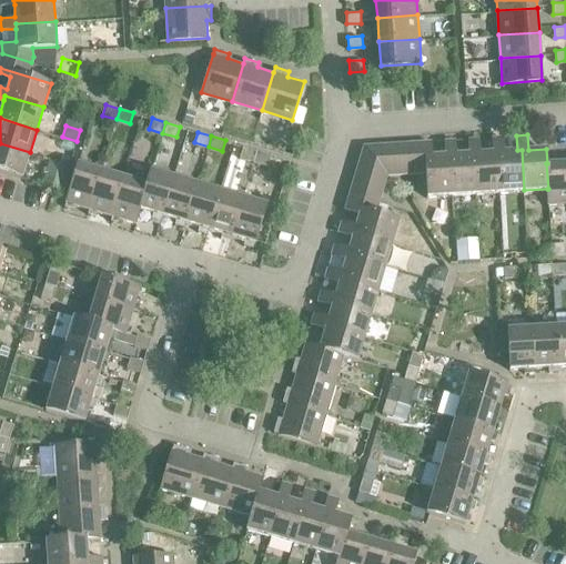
[(499,191),(524,190),(522,150),(517,150),(504,151),(503,136),(492,137),(493,152),(497,151),(499,191)]
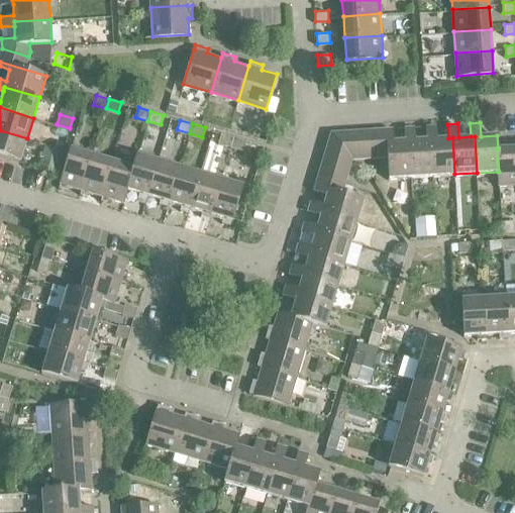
[(433,176),(454,174),(452,137),(448,138),(437,138),(436,125),(426,125),(427,139),(431,139),(433,176)]
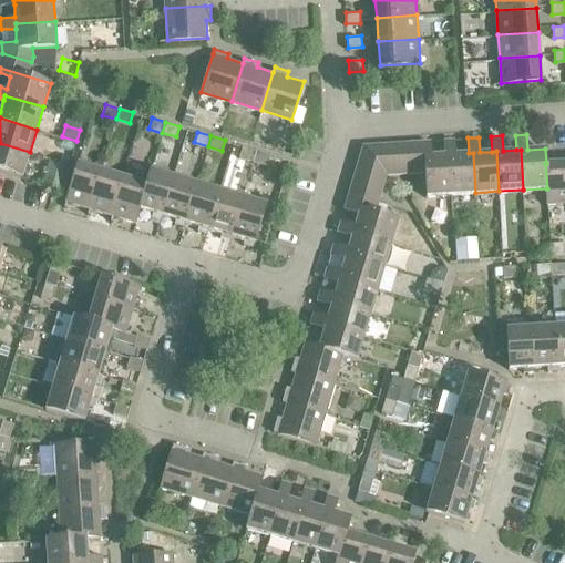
[(451,194),(475,193),(473,153),(469,153),(455,153),(454,139),(443,140),(444,154),(449,154),(451,194)]
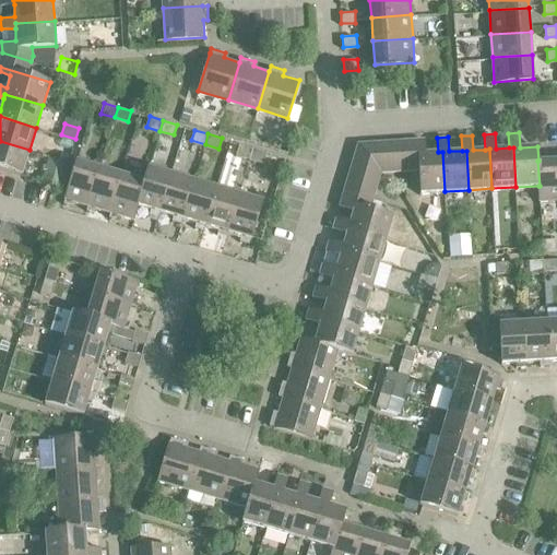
[(421,192),(445,191),(442,152),(438,152),(426,153),(425,138),(404,140),(405,169),(419,169),(421,192)]
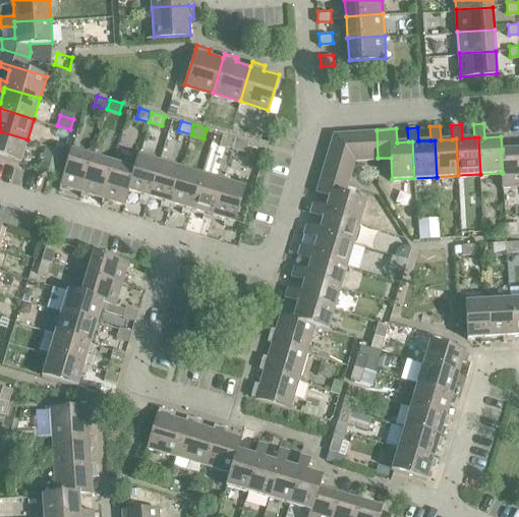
[(354,160),(366,159),(364,130),(352,131),(354,160)]
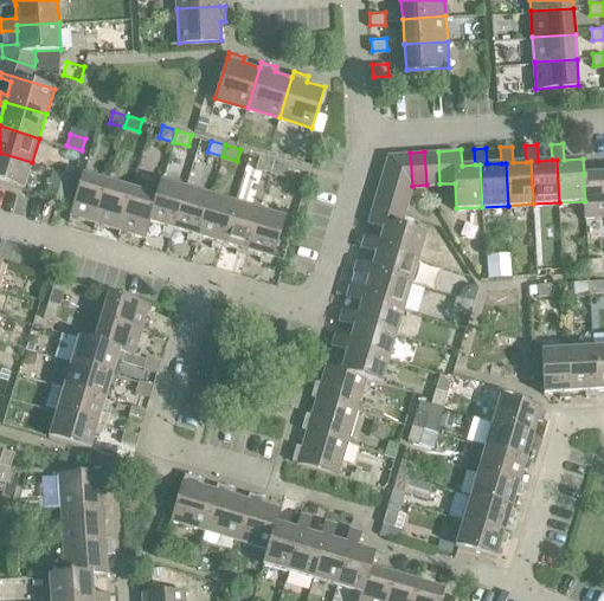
[(426,185),(439,183),(438,152),(424,152),(426,185)]
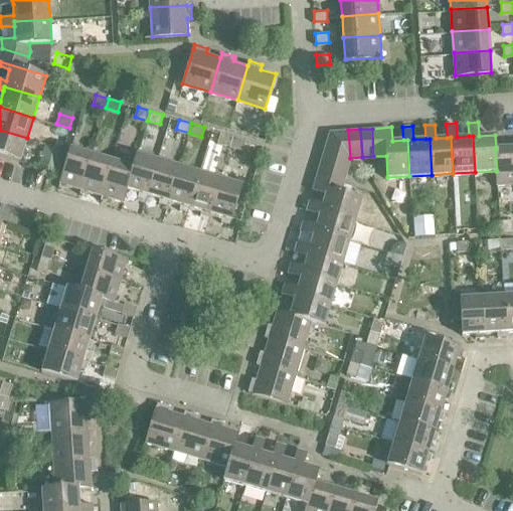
[(0,130),(0,153),(21,160),(27,138),(0,130)]
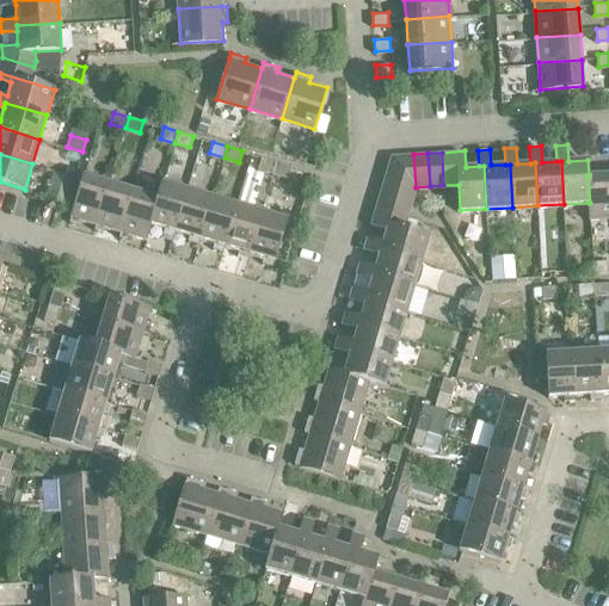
[(386,178),(416,187),(413,154),(392,155),(386,178)]
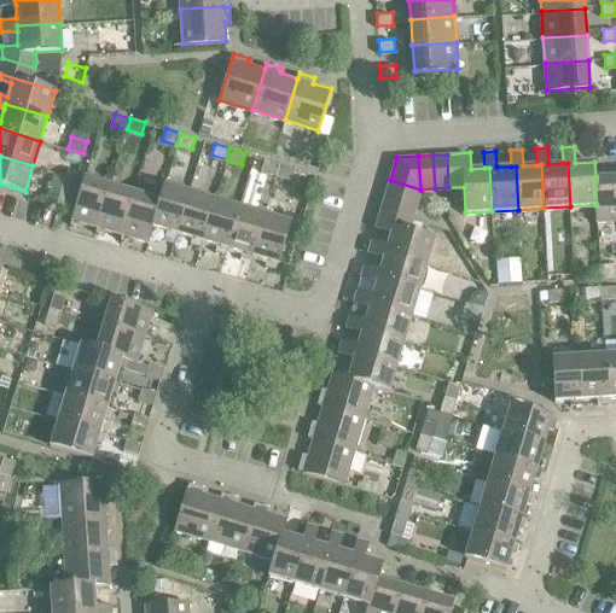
[(261,170),(277,175),(280,163),(265,158),(261,170)]
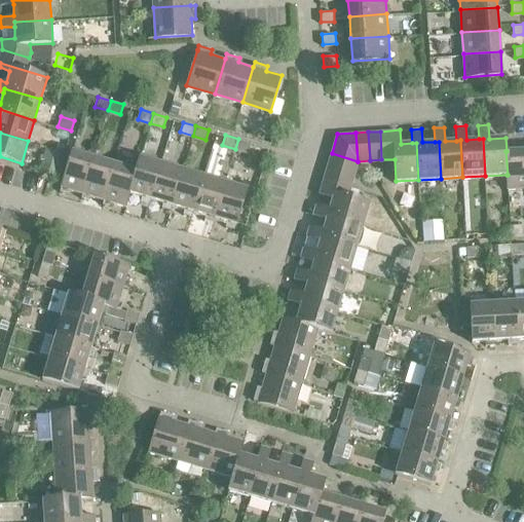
[(238,139),(235,149),(248,152),(251,142),(238,139)]
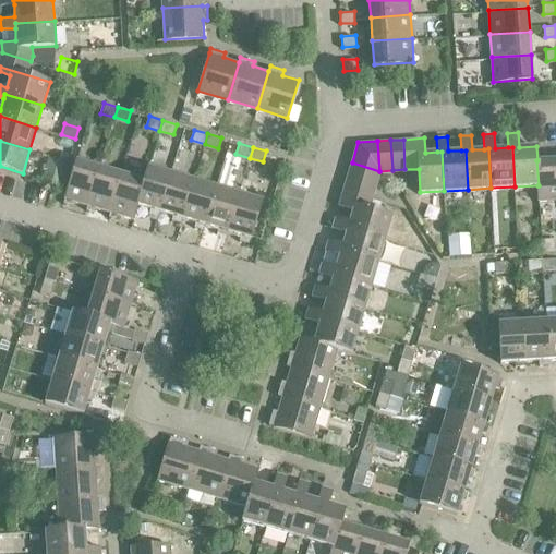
[(62,185),(69,163),(49,157),(43,179),(62,185)]
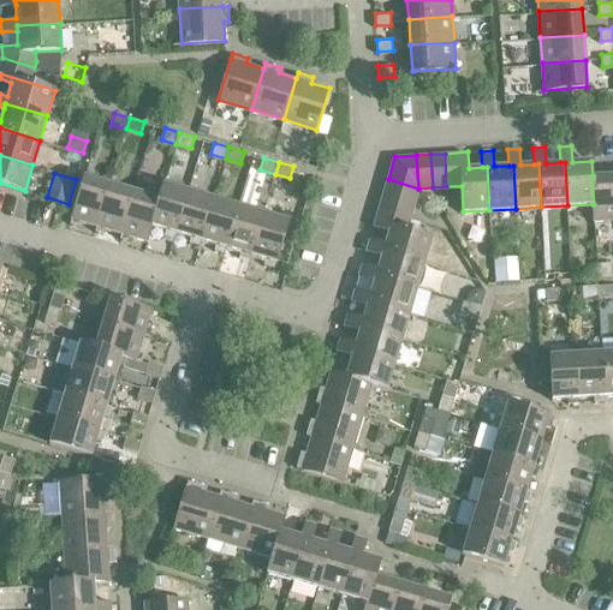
[(594,204),(593,204),(594,220),(612,217),(612,174),(593,177),(591,177),(594,204)]
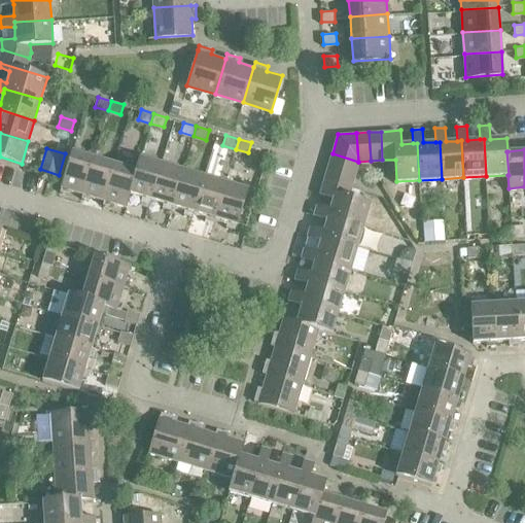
[(69,188),(83,193),(94,158),(72,150),(62,186),(61,190),(68,193),(69,188)]
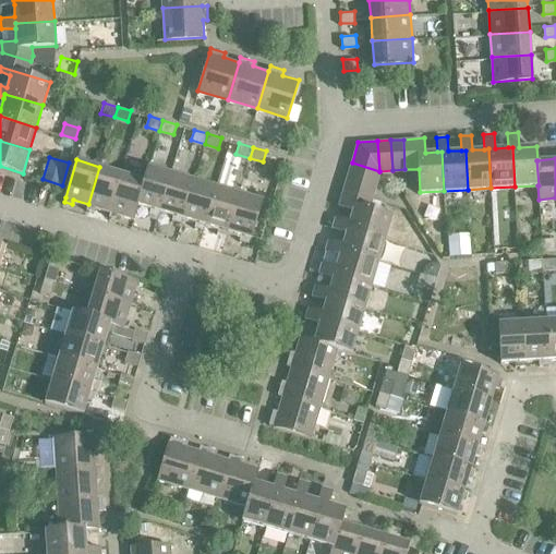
[(159,215),(160,211),(171,172),(148,166),(144,180),(145,180),(137,204),(139,204),(150,207),(149,213),(159,215)]
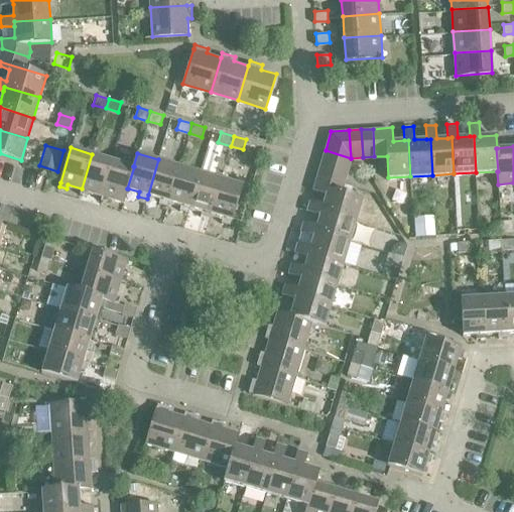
[(89,190),(103,195),(113,160),(92,154),(82,188),(81,193),(87,195),(89,190)]
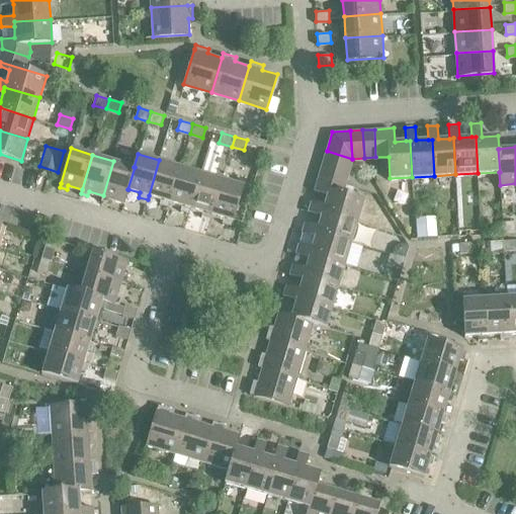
[(168,205),(170,201),(180,166),(159,160),(149,195),(161,199),(160,203),(168,205)]
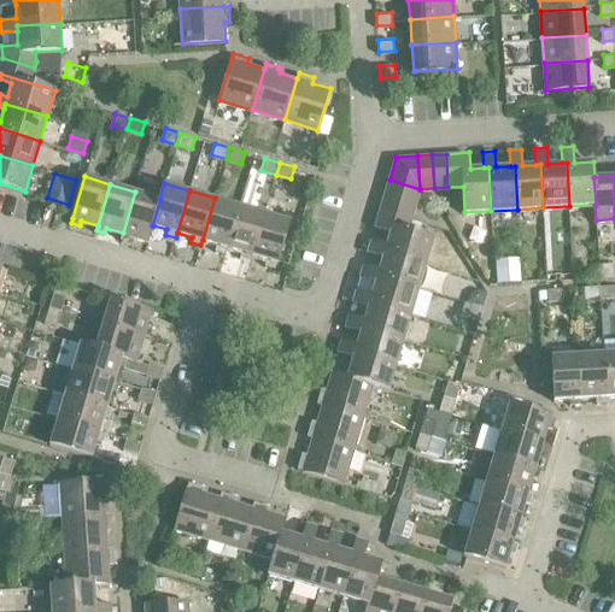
[(148,241),(153,225),(152,225),(160,199),(159,199),(135,192),(123,233),(121,239),(129,241),(130,235),(148,241)]
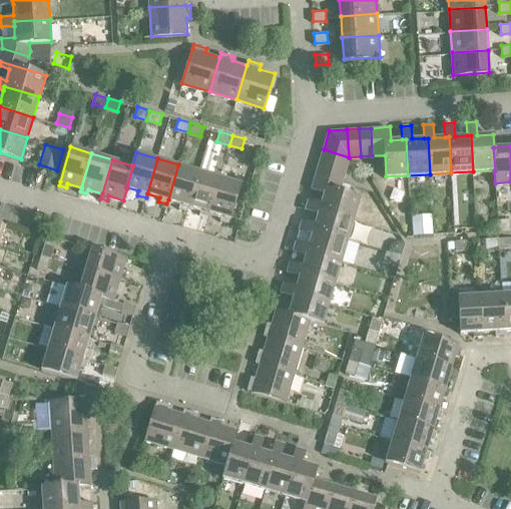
[(319,161),(316,173),(342,180),(346,169),(319,161)]
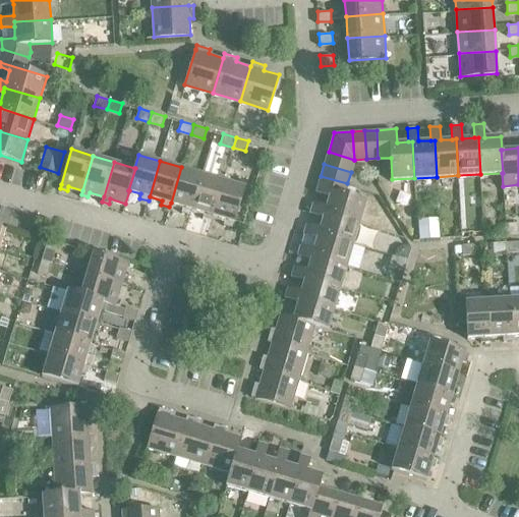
[(190,214),(191,209),(203,174),(181,167),(171,203),(183,207),(182,211),(190,214)]
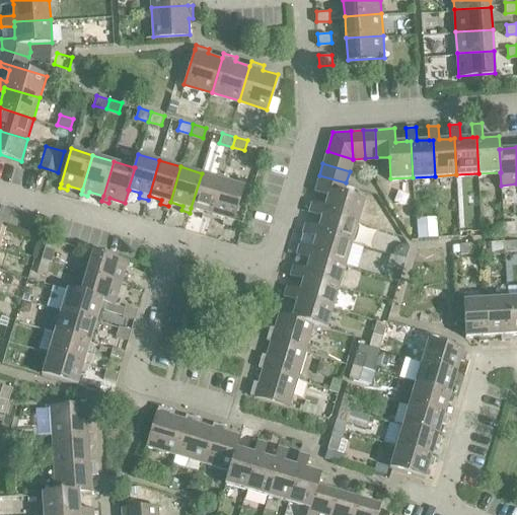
[(211,219),(212,214),(222,179),(202,173),(191,208),(204,212),(202,216),(211,219)]
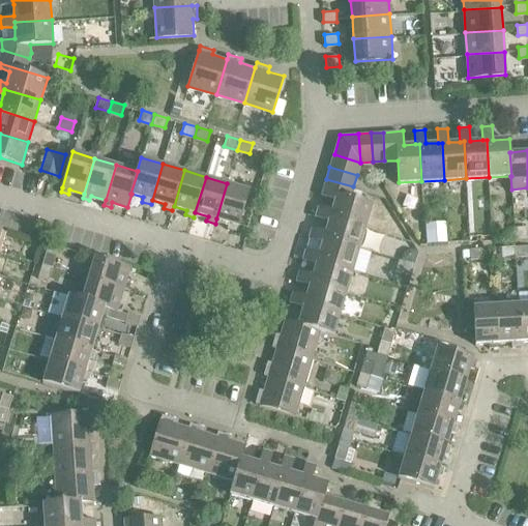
[(322,195),(334,199),(335,199),(336,195),(350,199),(350,198),(353,186),(326,179),(322,195)]
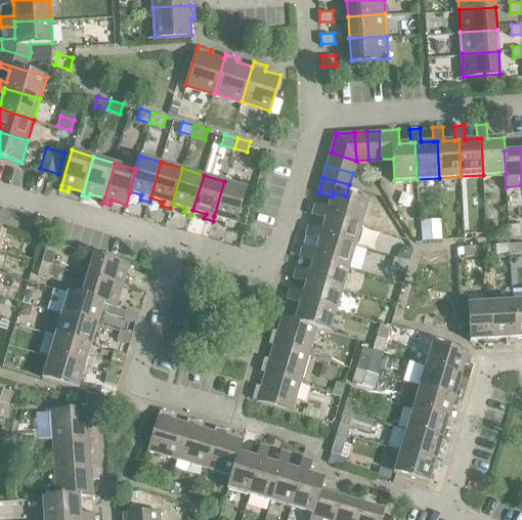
[(224,181),(214,216),(226,220),(225,224),(233,227),(235,223),(247,187),(224,181)]
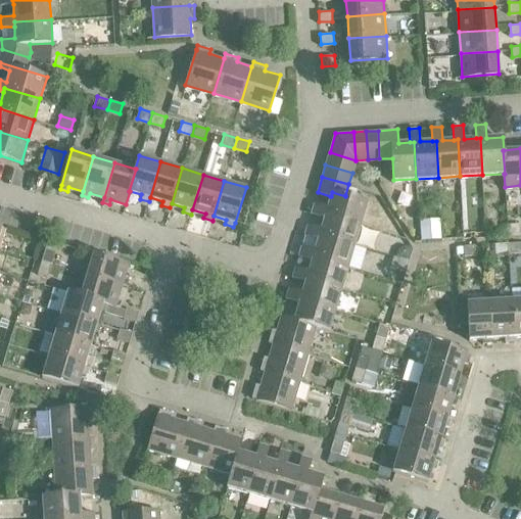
[(311,213),(324,217),(325,214),(361,224),(367,202),(345,195),(345,196),(332,192),(331,196),(330,196),(327,207),(314,203),(311,213)]
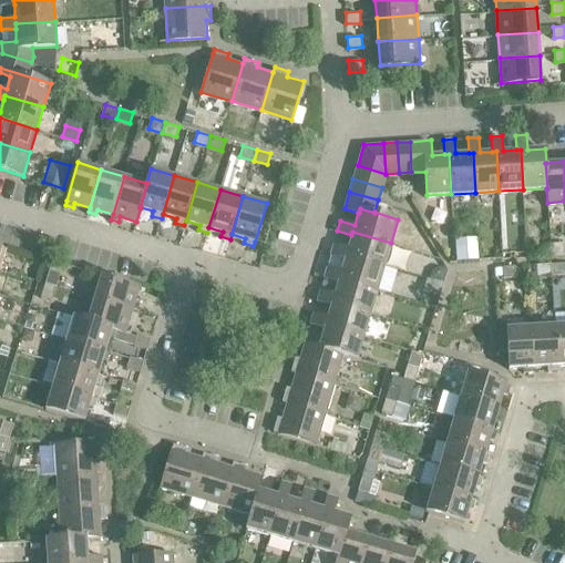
[(330,254),(345,258),(346,254),(384,266),(391,243),(352,232),(351,235),(348,247),(334,243),(330,254)]
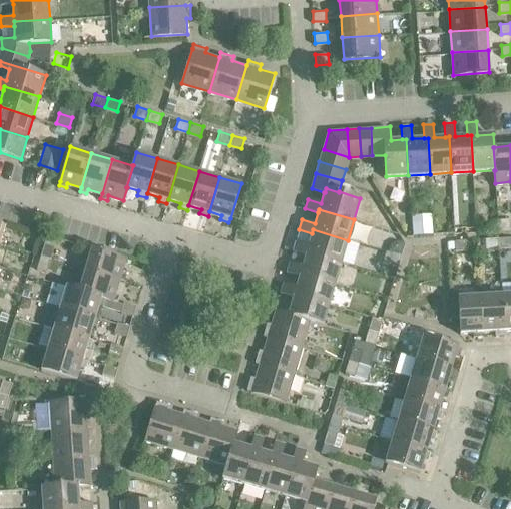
[(433,233),(432,213),(412,215),(413,235),(433,233)]
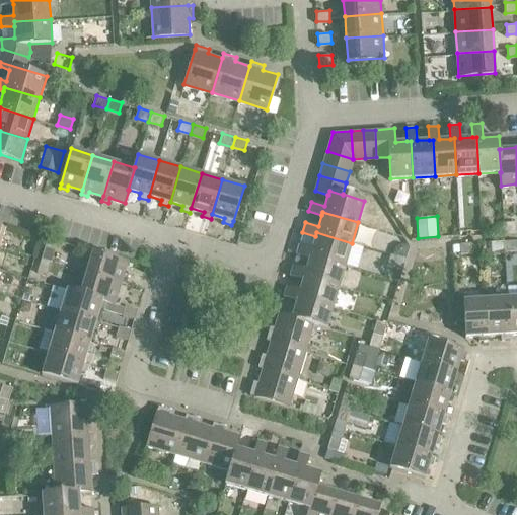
[(503,222),(504,232),(516,231),(516,221),(503,222)]
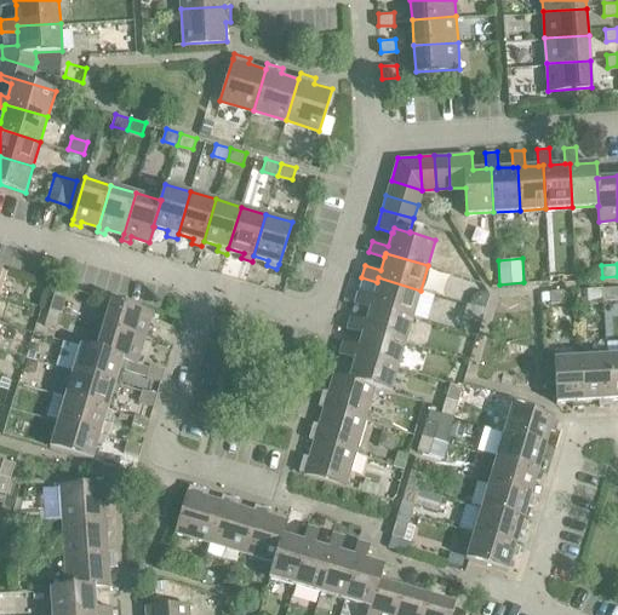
[(354,303),(370,308),(371,303),(413,315),(421,291),(378,277),(377,282),(373,295),(358,291),(354,303)]
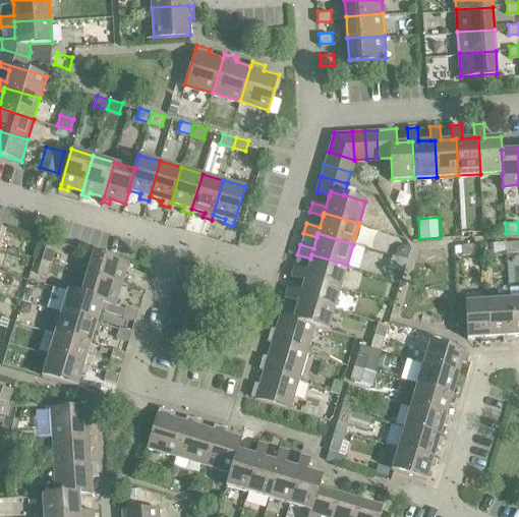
[(518,240),(506,241),(507,251),(518,250),(518,240)]
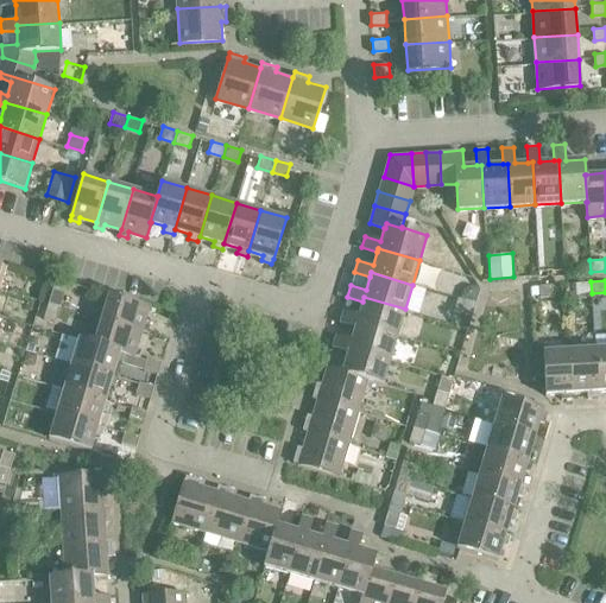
[(592,293),(591,281),(576,283),(576,294),(592,293)]
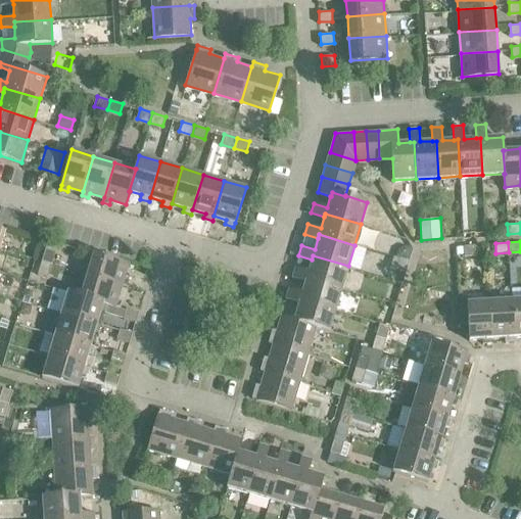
[(405,244),(398,247),(396,255),(409,258),(412,246),(405,244)]
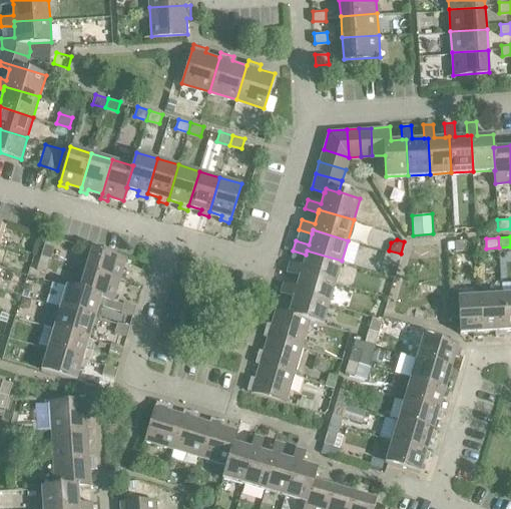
[(469,249),(468,239),(455,240),(456,250),(469,249)]
